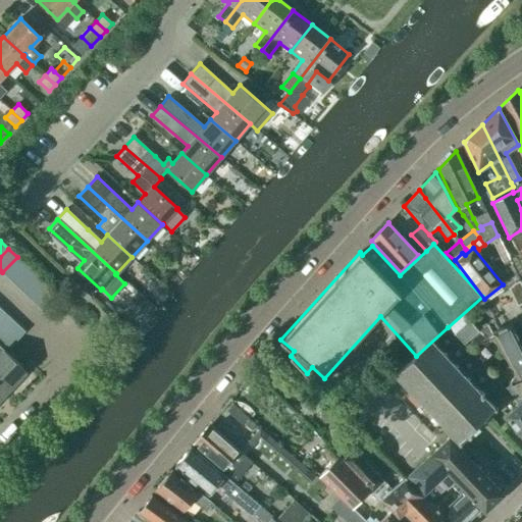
[(51,290),(43,281),(28,297),(37,305),(51,290)]
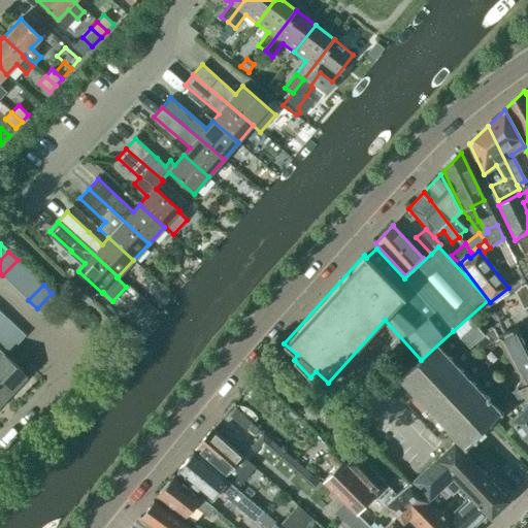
[(0,329),(8,320),(0,311),(0,329)]
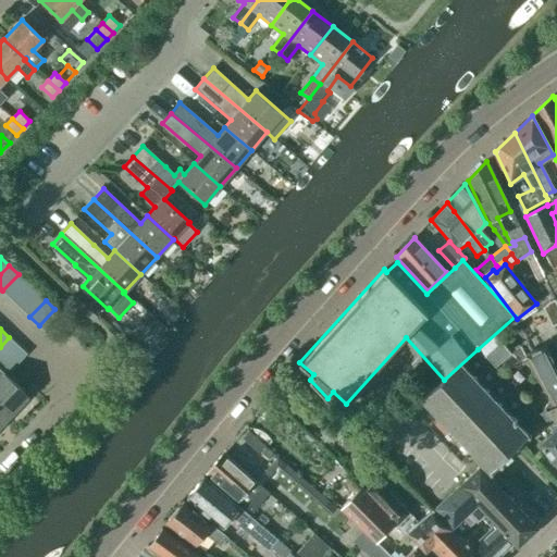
[(19,346),(9,337),(0,347),(0,360),(2,363),(19,346)]
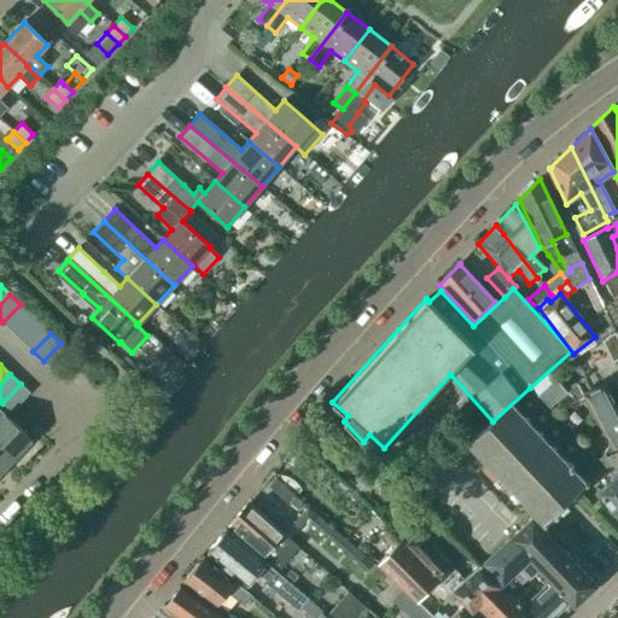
[(567,392),(555,379),(538,395),(551,407),(567,392)]
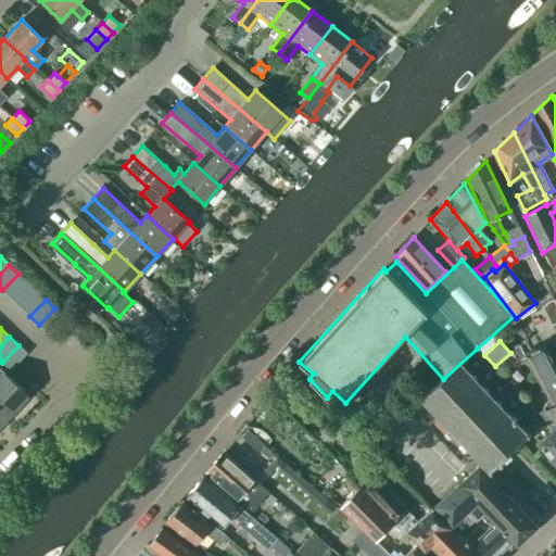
[(27,354),(19,345),(2,363),(11,371),(27,354)]
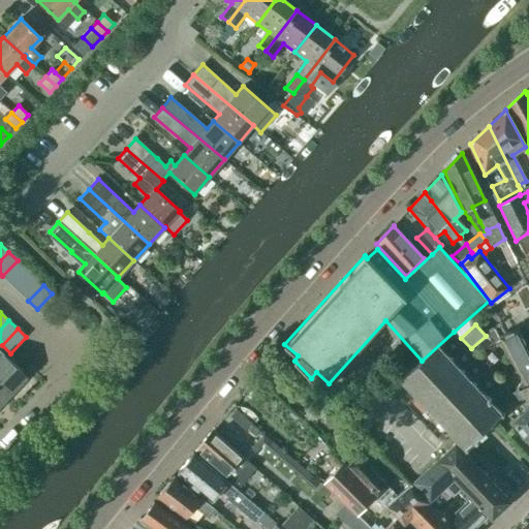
[(528,348),(519,329),(500,339),(523,382),(528,379),(528,348)]
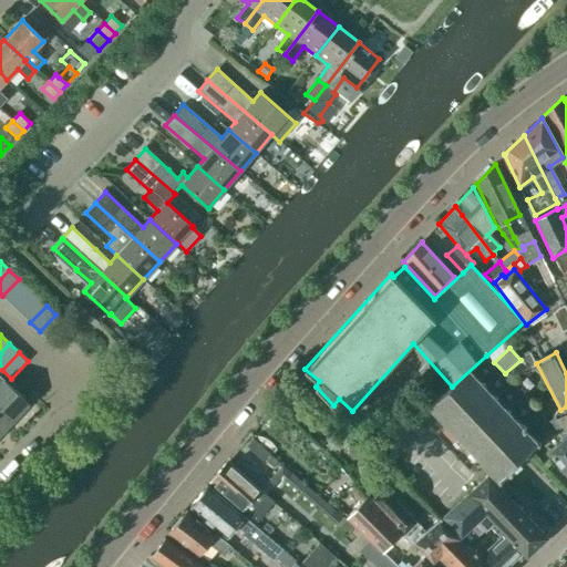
[(491,474),(496,481),(539,441),(538,440),(535,442),(529,435),(540,425),(545,421),(539,414),(486,356),(452,387),(430,406),(441,419),(440,421),(442,423),(445,422),(454,432),(453,434),(455,437),(457,436),(467,446),(466,449),(468,451),(470,450),(480,460),(478,462),(481,464),(483,463),(493,473),(491,474)]
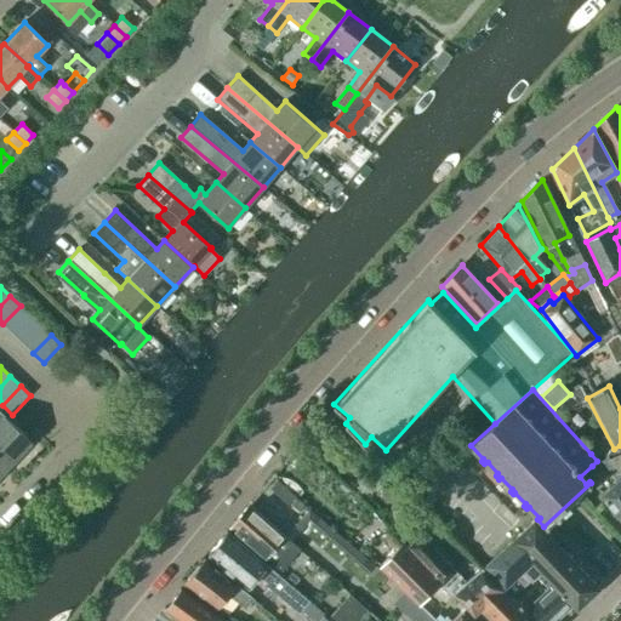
[(0,457),(9,466),(30,442),(0,412),(0,457)]
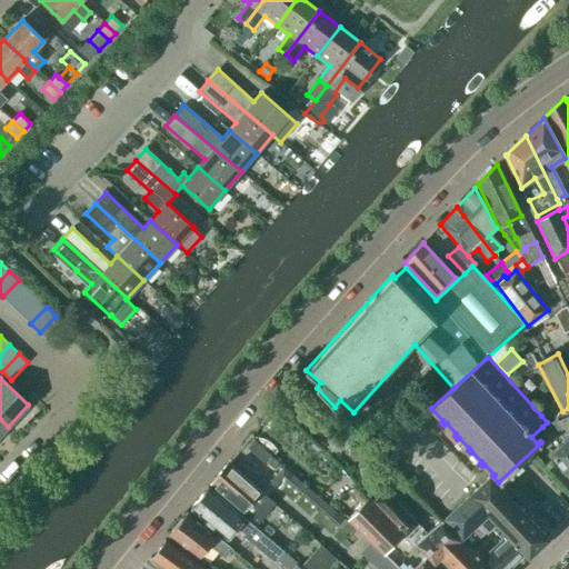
[(568,415),(558,420),(556,421),(568,438),(568,415)]
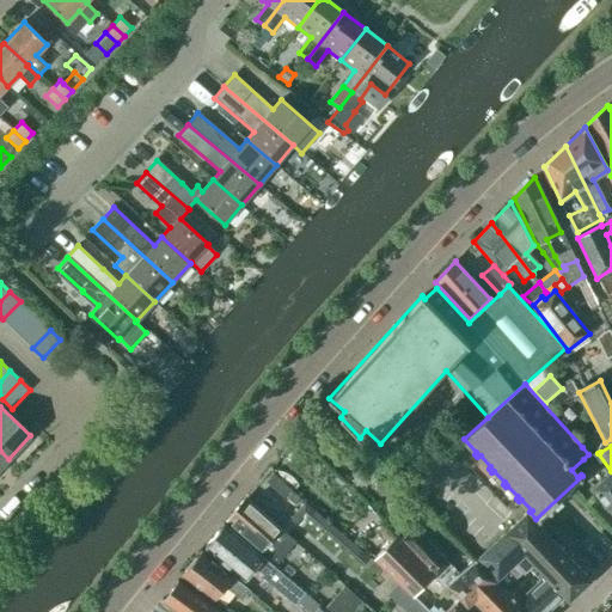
[(611,471),(598,453),(600,452),(599,450),(592,456),(603,471),(607,477),(592,490),(611,512),(611,471)]
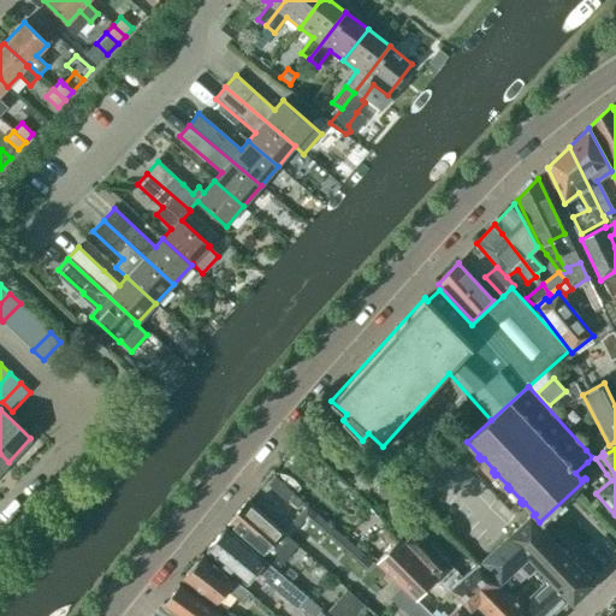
[(587,462),(575,473),(581,480),(585,478),(594,469),(587,462)]
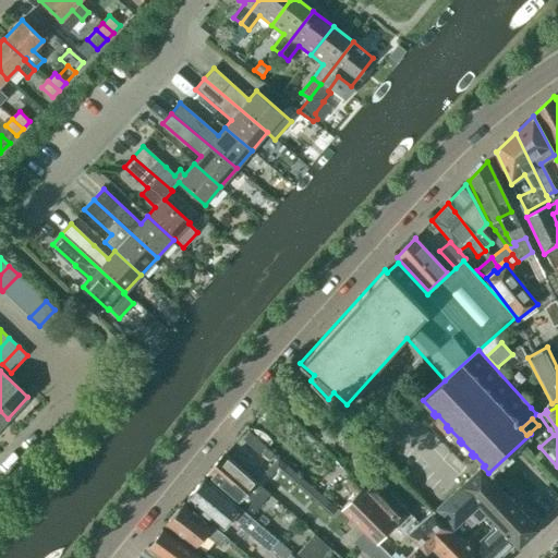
[(266,448),(250,433),(243,440),(259,456),(266,448)]
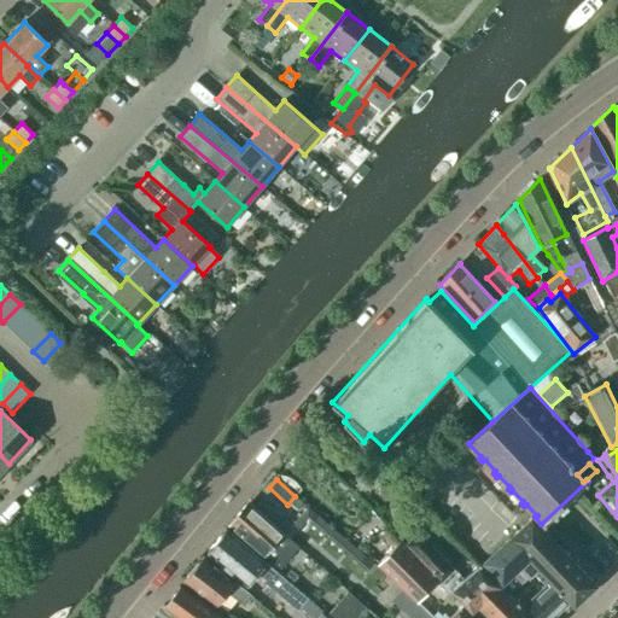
[(295,496),(287,505),(296,512),(303,503),(295,496)]
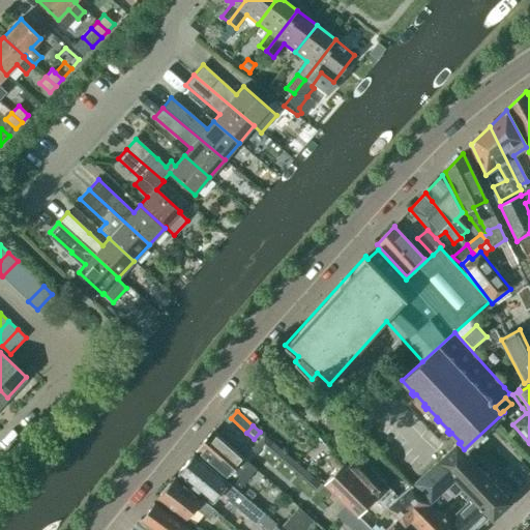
[(242,458),(212,432),(197,450),(240,487),(255,469),(242,458)]
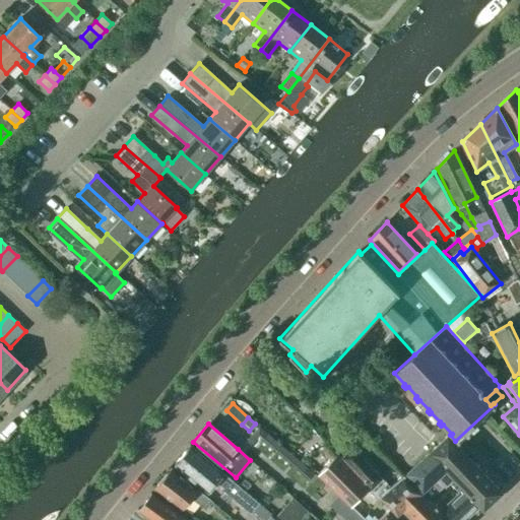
[(318,477),(259,428),(247,442),(253,448),(260,440),(312,483),(318,477)]
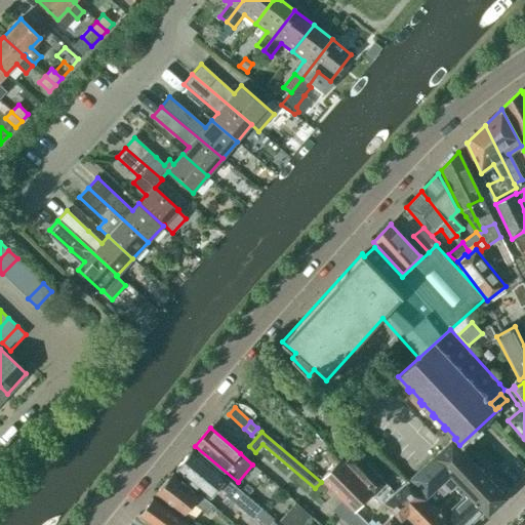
[(507,496),(459,445),(454,439),(412,477),(437,502),(454,486),(466,498),(448,514),(457,524),(467,524),(484,510),(488,514),(507,496)]
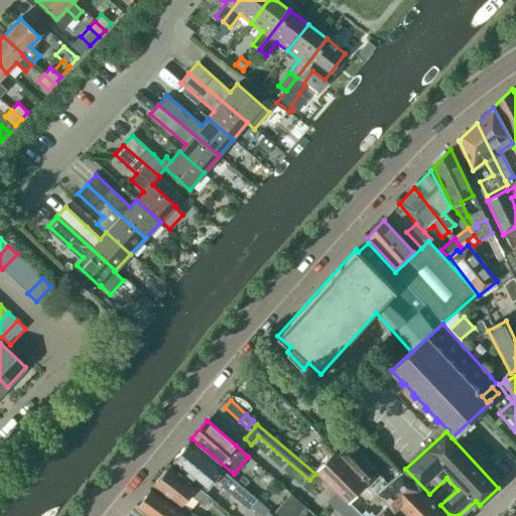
[(257,500),(188,442),(173,461),(208,489),(217,480),(223,485),(221,486),(249,510),(251,507),(261,515),(263,515),(269,511),(257,500)]
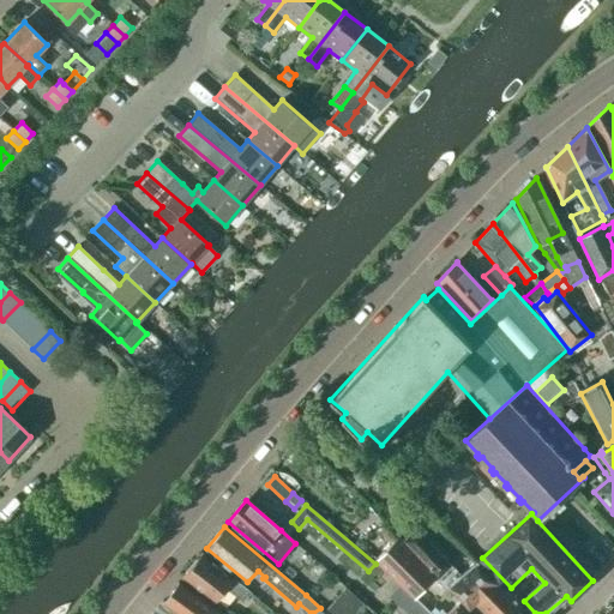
[(486,613),(528,613),(477,559),(462,573),(419,527),(403,541),(447,588),(451,585),(475,612),(480,607),(486,613)]
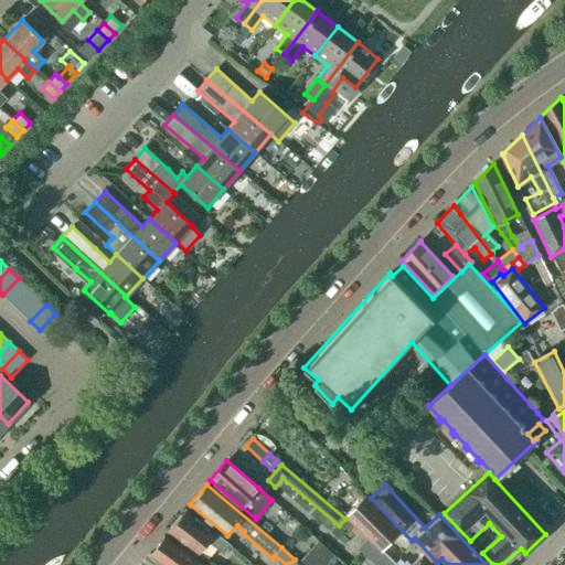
[(370,539),(397,564),(436,564),(424,553),(412,564),(411,564),(407,562),(409,560),(390,542),(401,530),(368,494),(347,518),(370,539)]
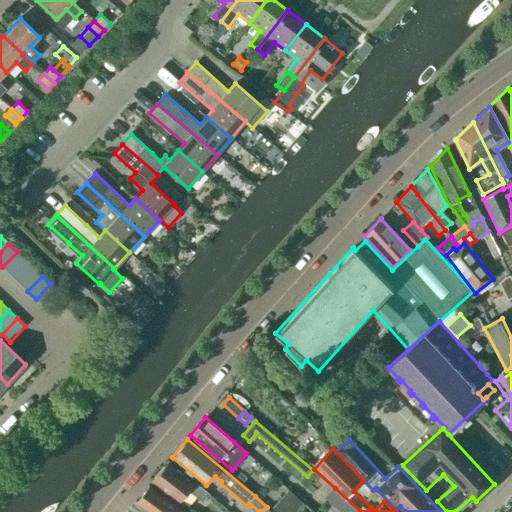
[(209,494),(168,462),(167,463),(152,481),(180,503),(189,491),(203,502),(209,494)]
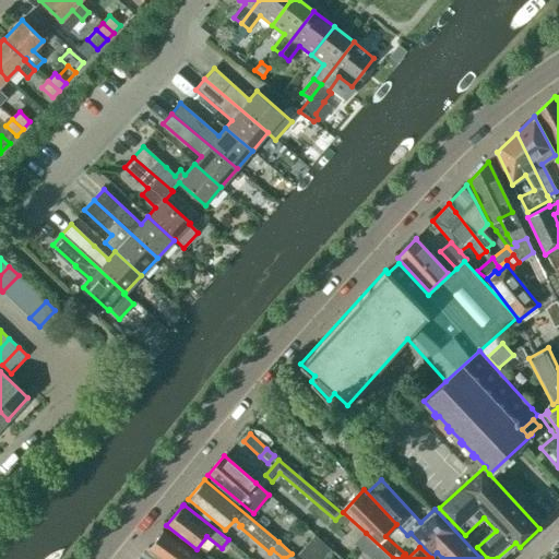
[(201,558),(162,531),(147,548),(163,558),(201,558)]
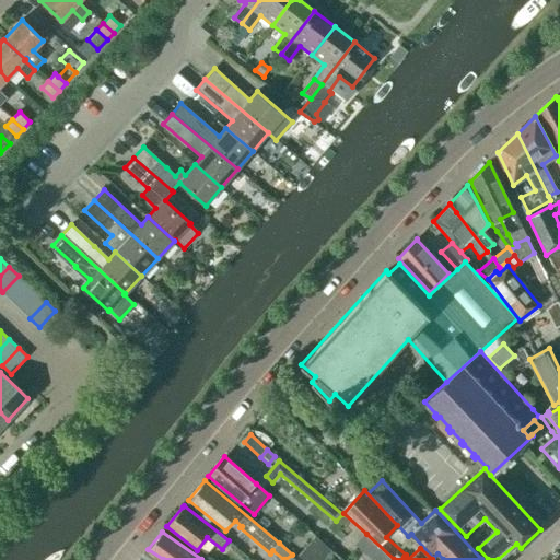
[(394,559),(366,534),(357,545),(374,559),(394,559)]
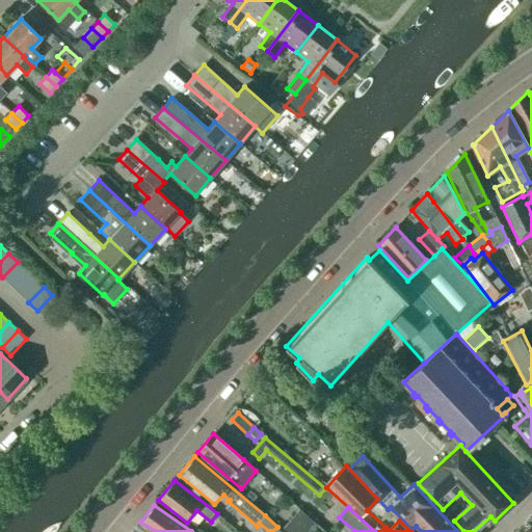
[(281,531),(282,531),(308,531),(315,524),(299,510),(281,531)]
